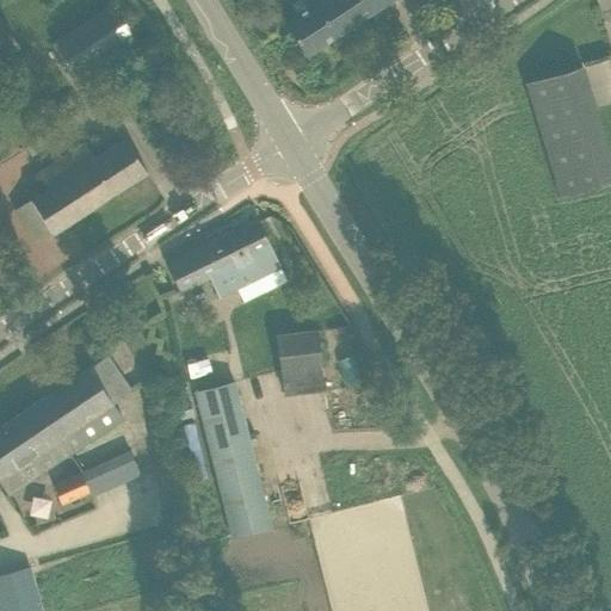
[(304,10),(284,23),(306,55),(389,0),(302,0),(308,7),(304,10)]
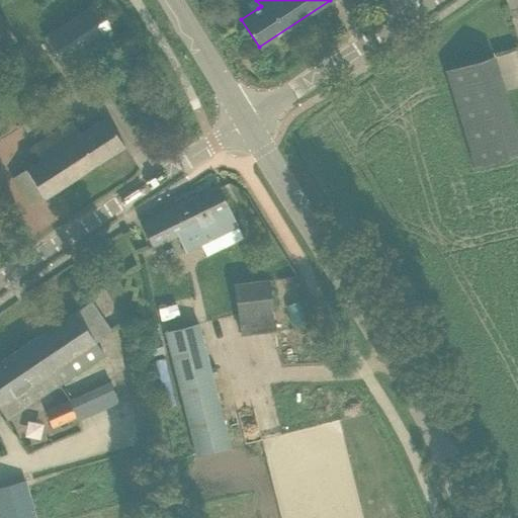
[(44,37),(65,68),(98,45),(114,33),(94,3),(77,14),(44,37)]
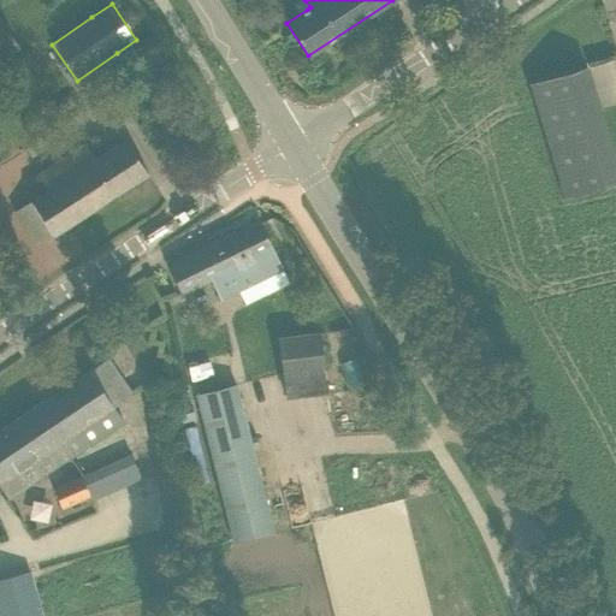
[(0,61),(19,48),(0,21),(0,61)]
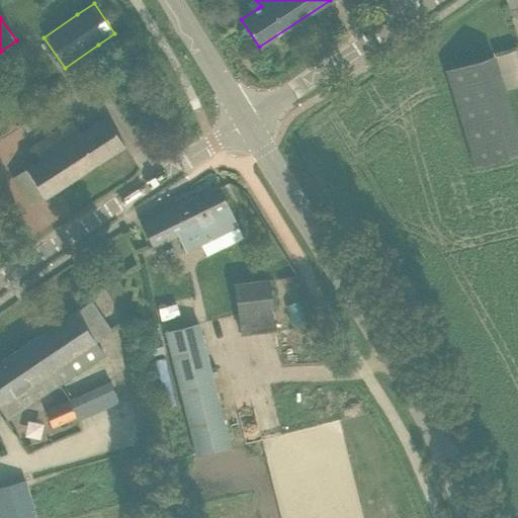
[(444,70),(475,167),(517,154),(517,137),(493,55),(444,70)]
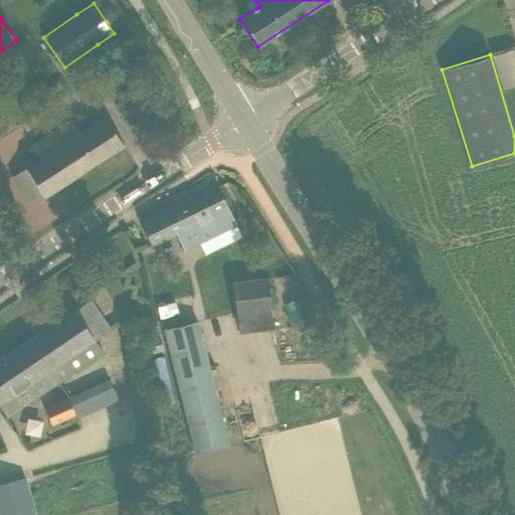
[(39,159),(11,177),(18,188),(29,205),(43,196),(43,197),(123,146),(105,117),(79,133),(70,120),(31,145),(39,159)]
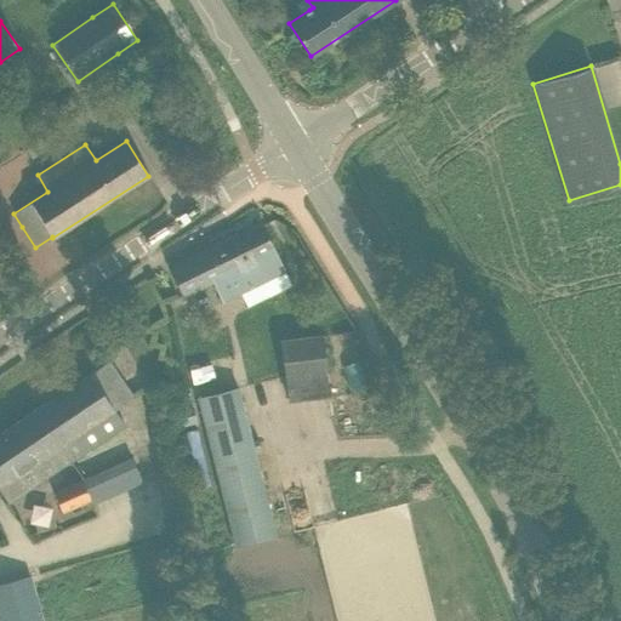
[(169,268),(182,297),(214,281),(223,302),(285,271),(262,223),(169,268)]
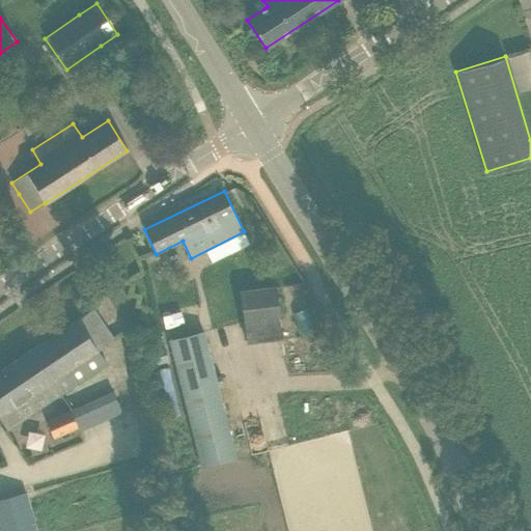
[(240,292),(246,342),(280,338),(274,287),(240,292)]
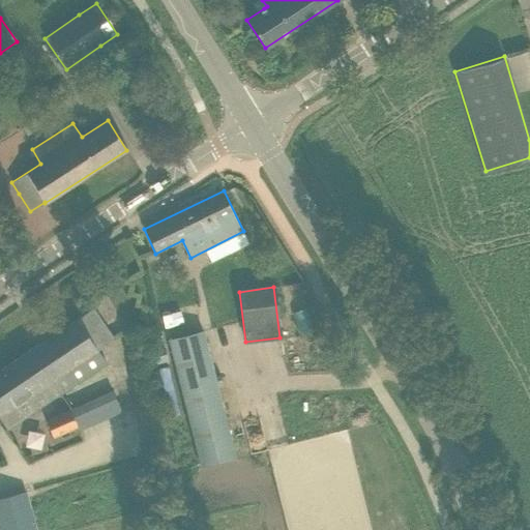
[(96,350),(113,340),(92,308),(0,370),(0,419),(6,429),(61,392),(61,393),(106,363),(96,350)]
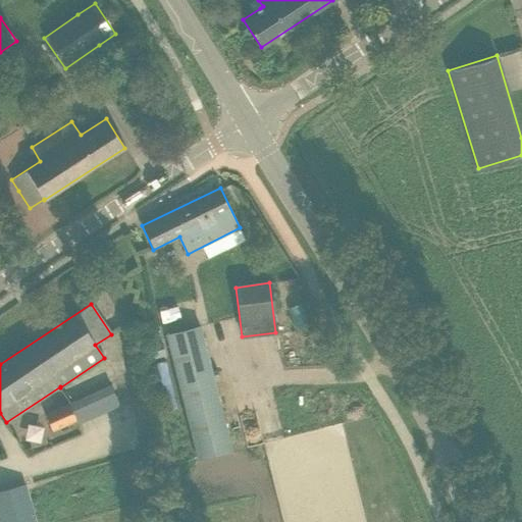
[(165,336),(197,460),(231,451),(199,327),(165,336)]
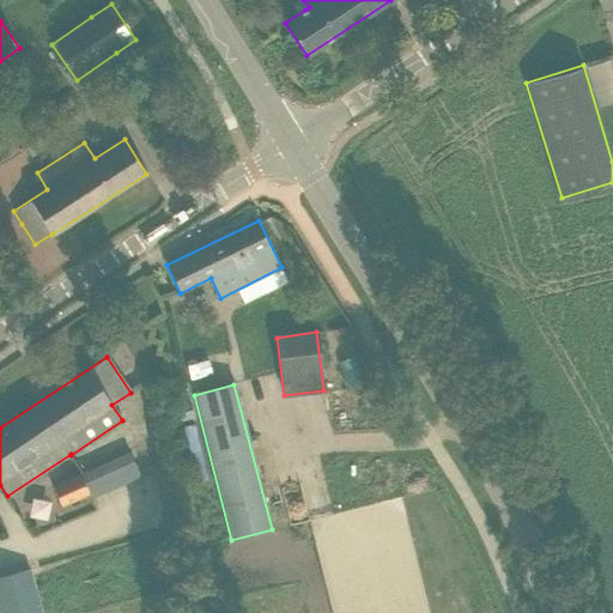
[(180,407),(177,408),(181,420),(181,423),(194,419),(189,404),(180,407)]
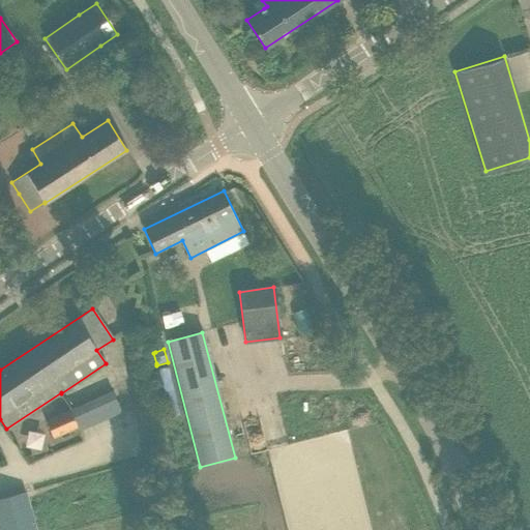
[(45,420),(58,451),(125,422),(111,390),(45,420)]
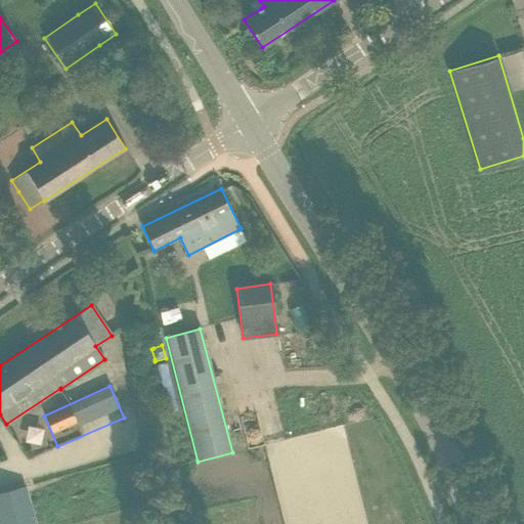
[(0,492),(0,523),(34,523),(25,486),(0,492)]
